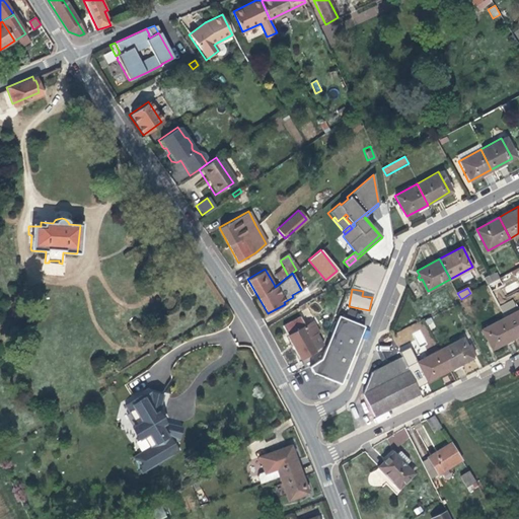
[(511,301),(500,306),(503,312),(514,307),(511,301)]
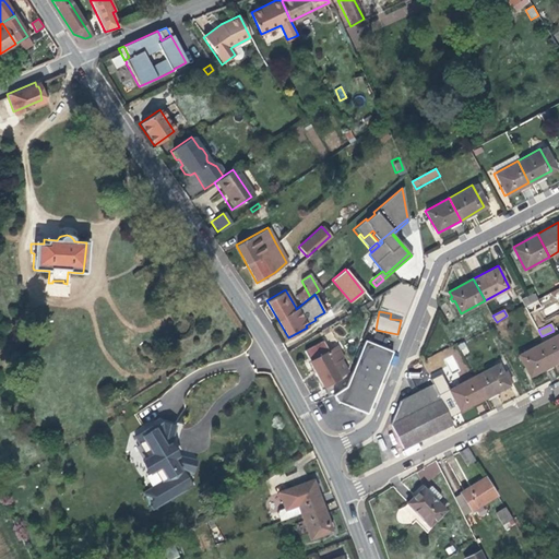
[(558,332),(544,341),(555,361),(558,358),(558,332)]
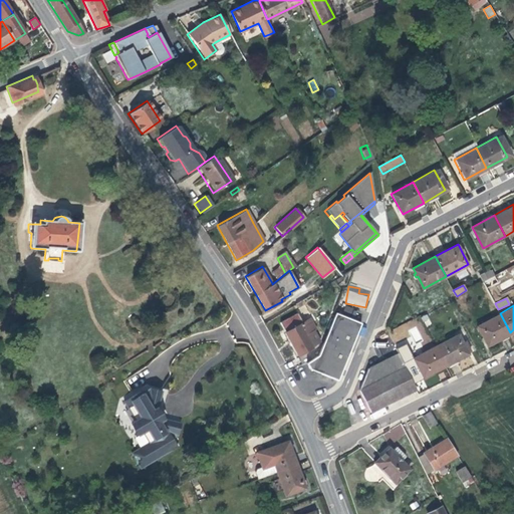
[(308,366),(336,378),(360,321),(334,311),(319,347),(319,350),(305,359),(308,366)]
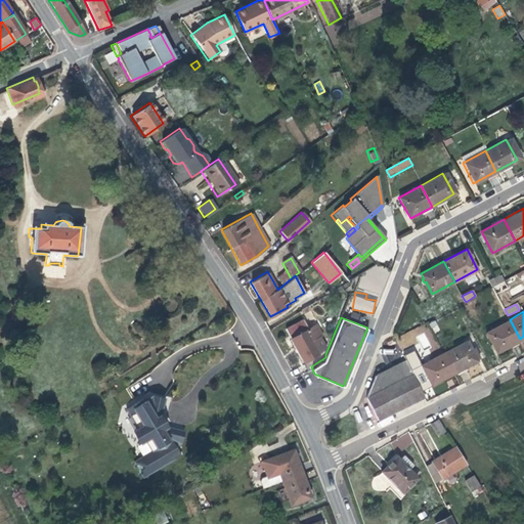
[(520,339),(510,319),(487,332),(496,350),(520,339)]
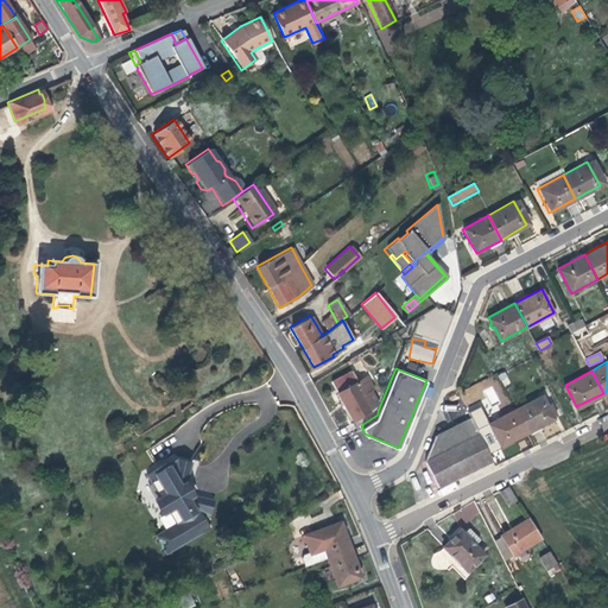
[(365,375),(335,392),(350,420),(369,410),(367,407),(360,394),(368,390),(372,387),(365,375)]
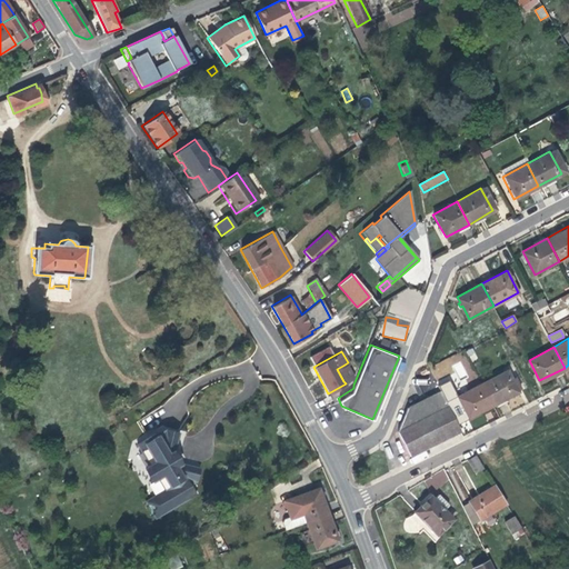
[(459,379),(467,376),(460,361),(452,365),(459,379)]
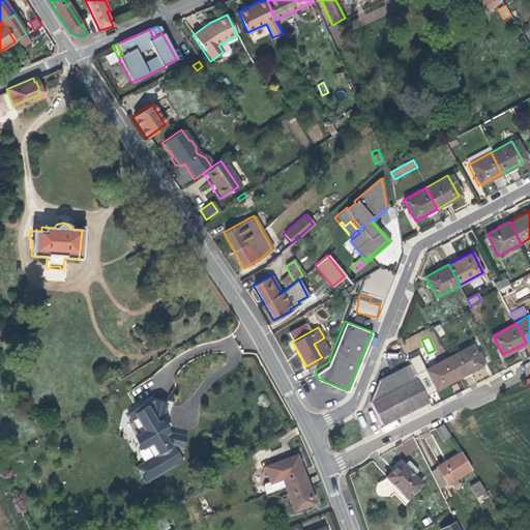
[(394,339),(388,342),(391,349),(399,345),(394,339)]
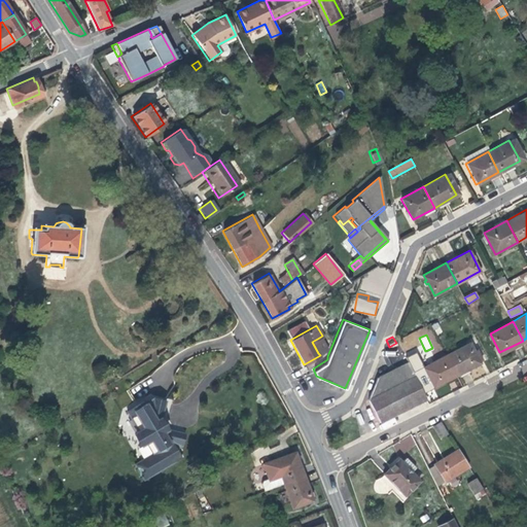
[(312,342),(318,353),(325,349),(319,338),(312,342)]
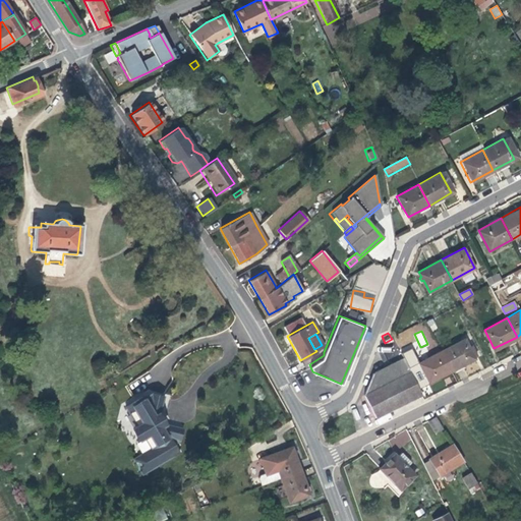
[(441,351),(452,370),(474,358),(464,339),(441,351)]
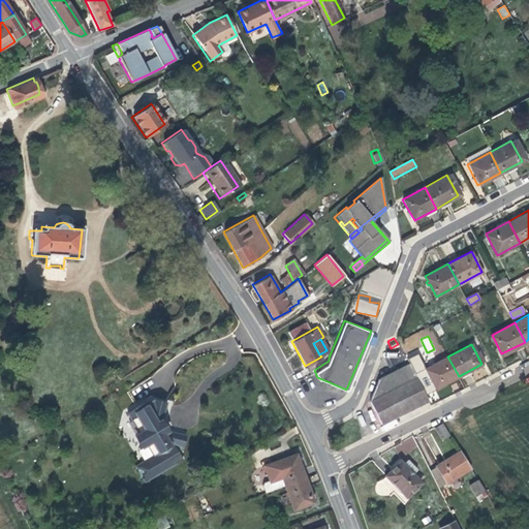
[(386,355),(390,366),(404,362),(401,351),(386,355)]
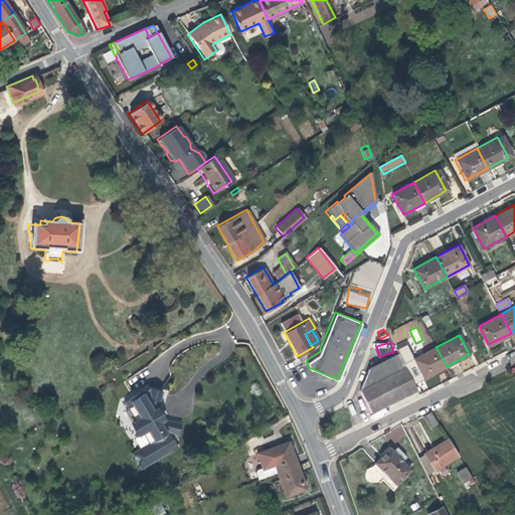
[(417,390),(413,383),(421,380),(416,370),(417,369),(412,359),(404,344),(396,348),(398,354),(369,369),(361,387),(359,391),(363,398),(369,412),(370,413),(417,390)]
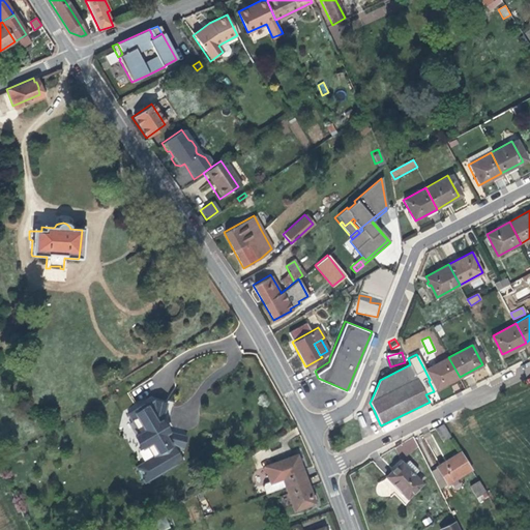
[(429,381),(434,391),(460,377),(448,357),(424,370),(430,380),(429,381)]
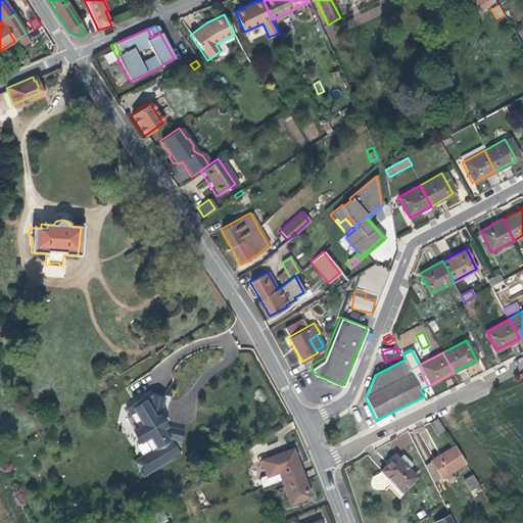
[(148,396),(161,399),(163,394),(148,390),(142,394),(148,396)]
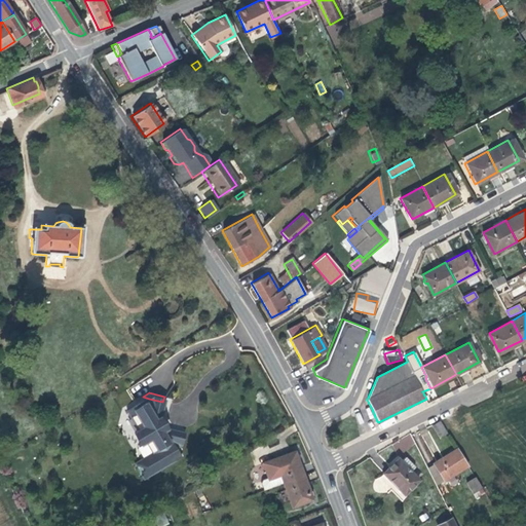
[(143,400),(125,410),(137,428),(136,429),(133,436),(137,443),(143,443),(145,442),(151,452),(134,462),(136,466),(135,467),(138,475),(141,475),(142,478),(181,455),(175,447),(182,443),(184,433),(166,427),(159,416),(162,402),(149,399),(144,402),(143,400)]
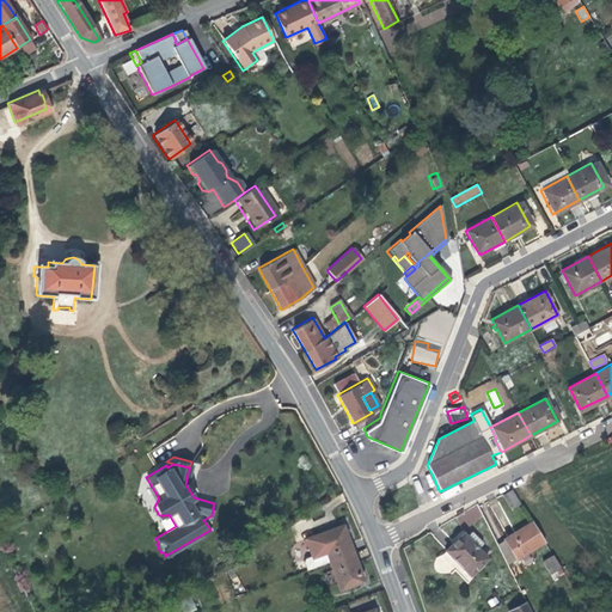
[(439,490),(432,473),(417,481),(426,496),(439,490)]
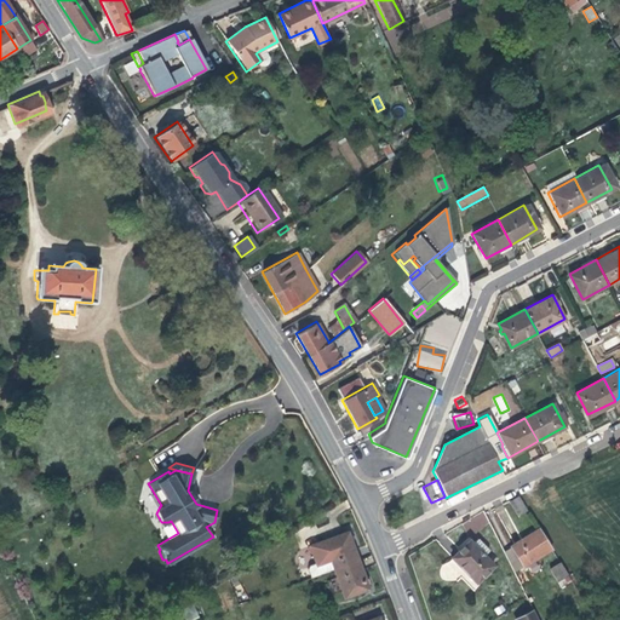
[(523,511),(515,497),(504,504),(512,517),(523,511)]
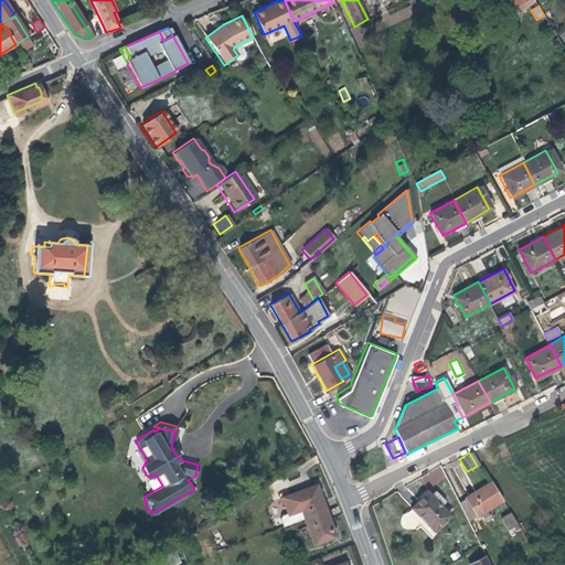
[(488,483),(456,504),(466,523),(499,501),(488,483)]
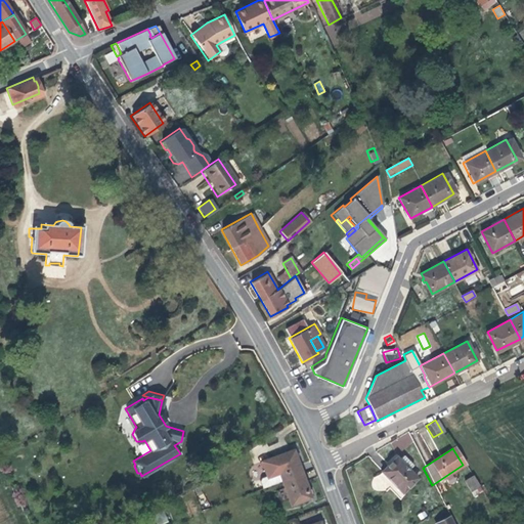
[(280,481),(300,474),(291,449),(259,461),(264,476),(260,478),(258,481),(261,488),(280,481)]
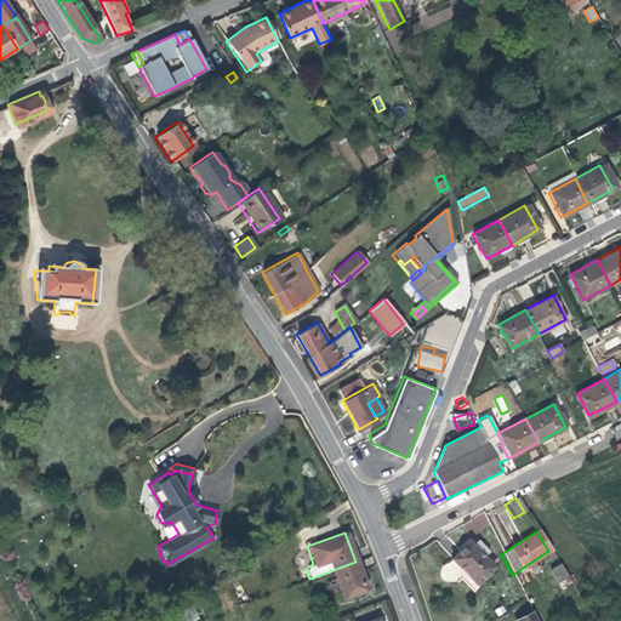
[(471,586),(490,567),(465,542),(446,562),(471,586)]
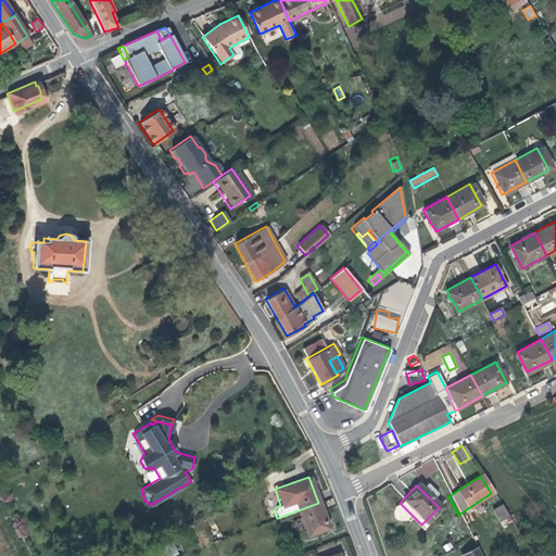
[(328,527),(318,503),(298,510),(306,534),(328,527)]
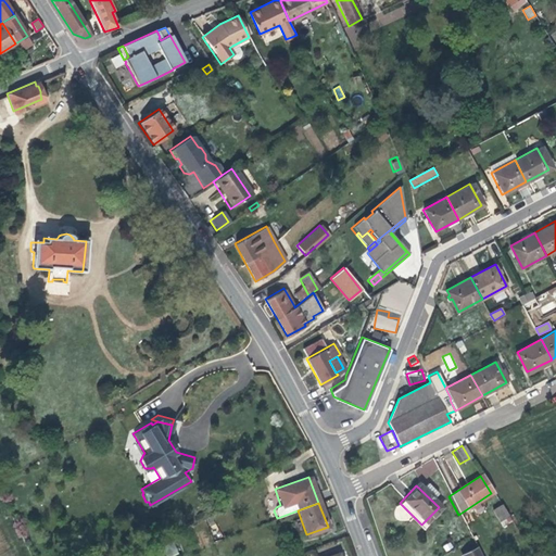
[(496,522),(505,516),(500,506),(491,513),(496,522)]
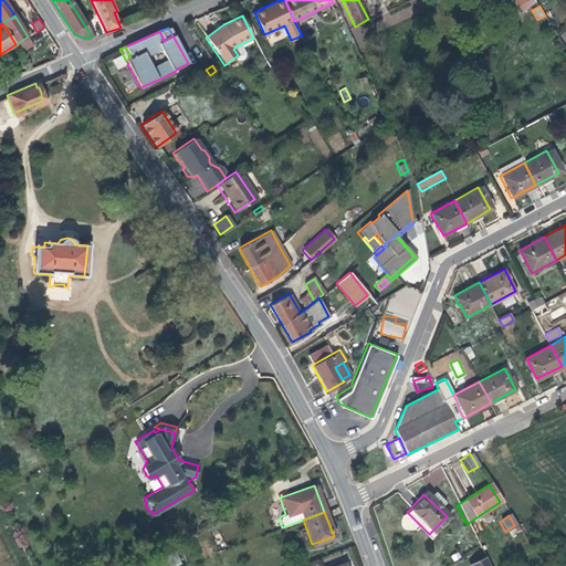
[(177,554),(166,558),(168,565),(169,565),(179,562),(177,554)]
